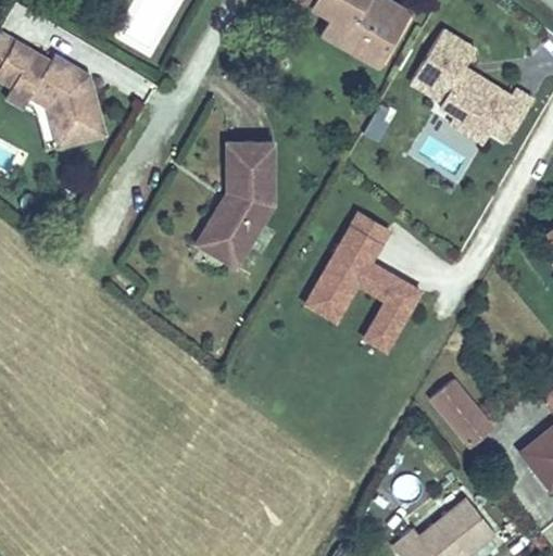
[(413,13),(390,0),(305,0),(334,16),(352,26),(347,36),(386,59),(413,13)]
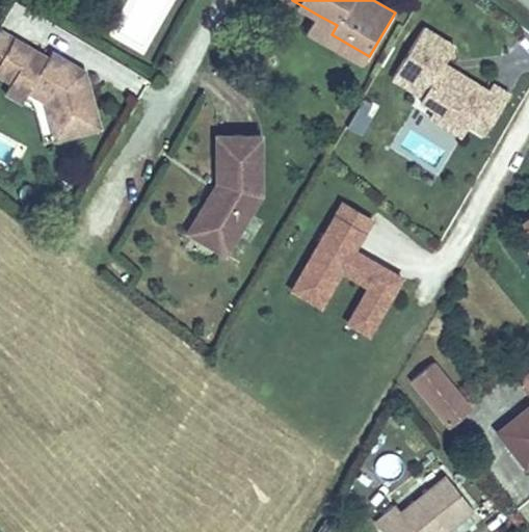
[(332,34),(337,25),(319,16),(310,30),(366,62),(369,56),(332,34)]
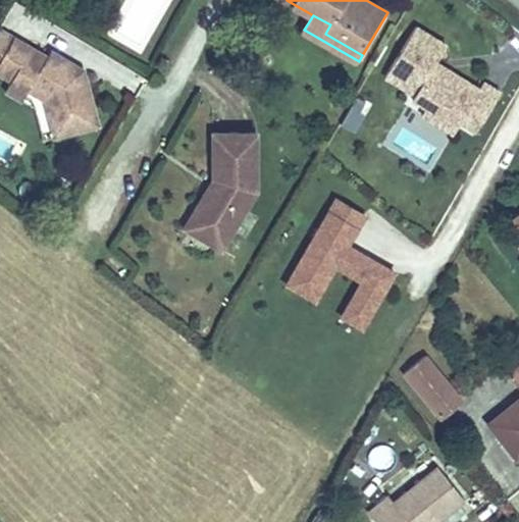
[(500,90),(439,57),(449,40),(413,21),(379,85),(459,127),(460,124),(476,134),(500,90)]
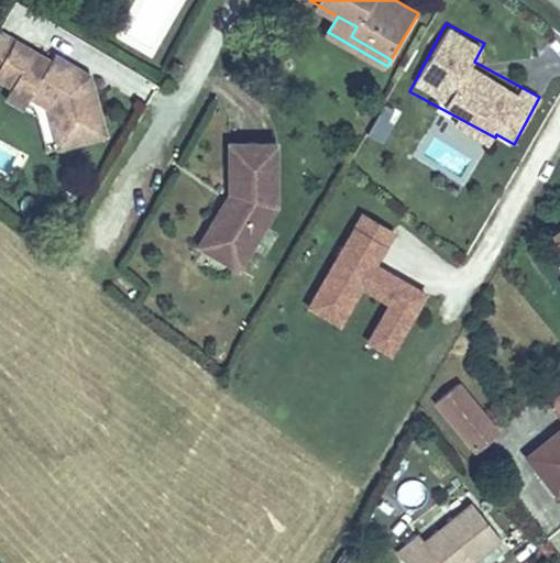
[(0,69),(18,40),(2,31),(0,34),(0,69)]
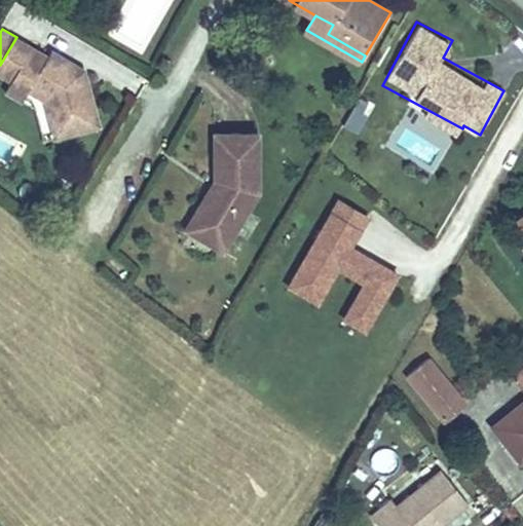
[(102,126),(86,71),(63,57),(60,63),(49,57),(16,37),(0,65),(0,72),(13,80),(14,81),(17,76),(33,85),(30,90),(31,91),(47,101),(58,138),(102,126)]
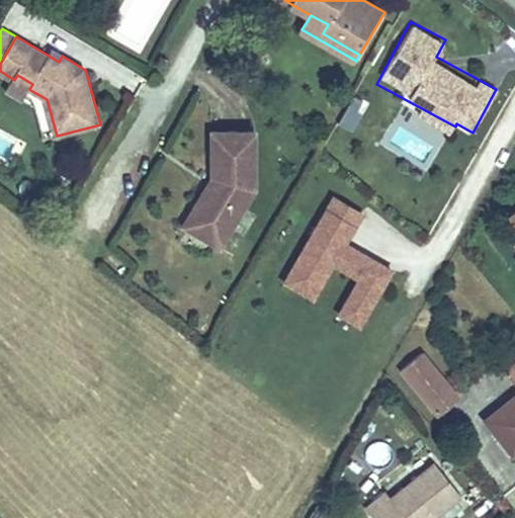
[(59,62),(62,56),(52,51),(49,56),(59,62)]
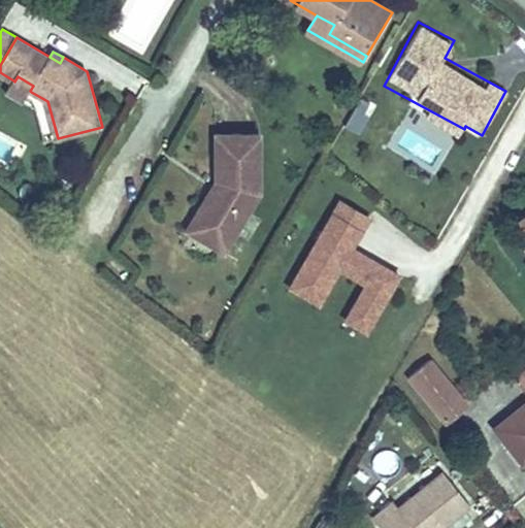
[(25,101),(31,92),(30,91),(33,86),(18,76),(14,81),(13,80),(7,92),(25,101)]
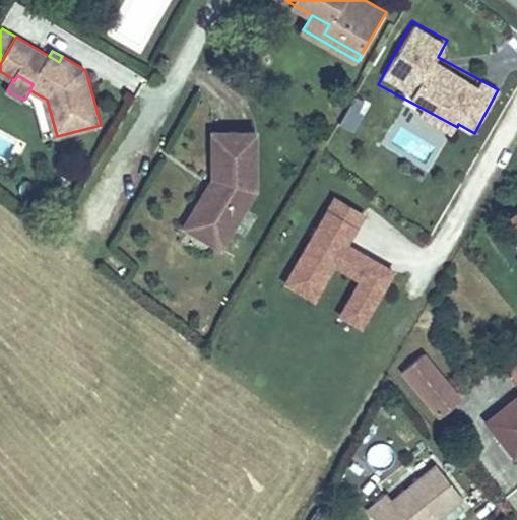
[(341,125),(357,132),(370,103),(356,95),(341,125)]
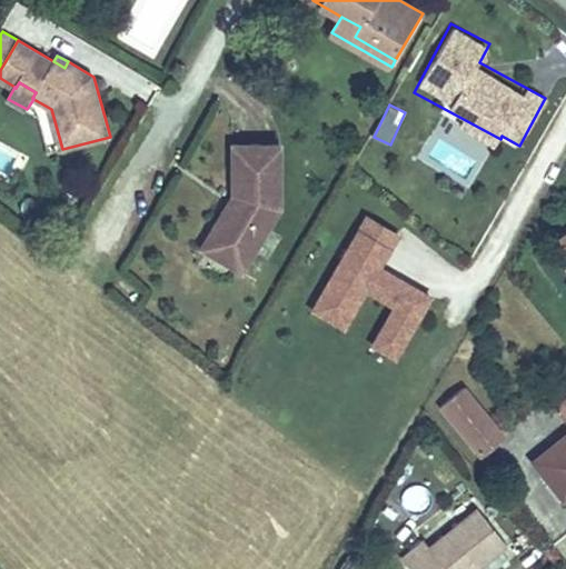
[(248,266),(283,208),(283,145),(234,146),(234,196),(239,195),(239,201),(212,246),(248,266)]
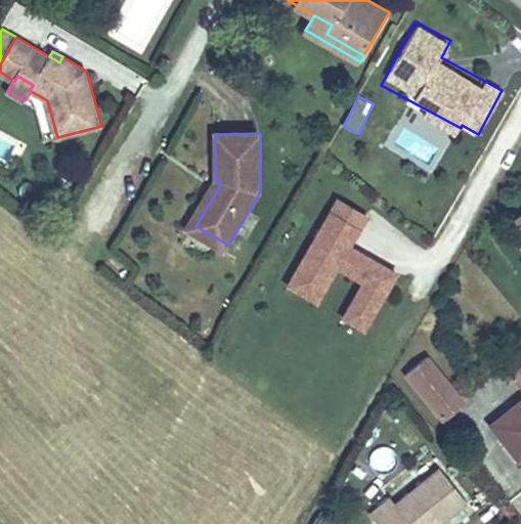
[(228,245),(196,226),(220,185),(220,179),(215,180),(186,228),(224,251),(228,245)]
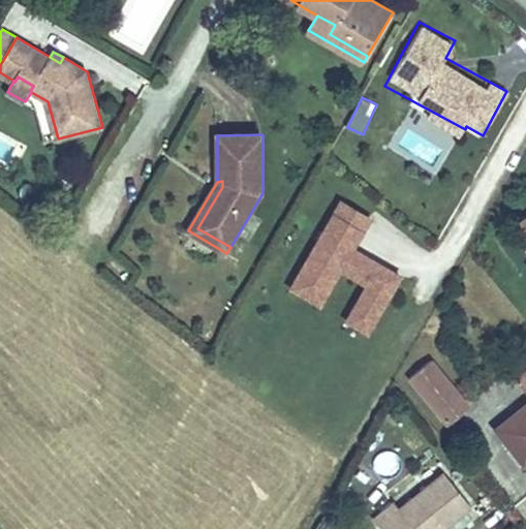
[(337,194),(289,288),(322,305),(339,272),(362,283),(343,319),(371,333),(403,269),(357,246),(373,213),(337,194)]
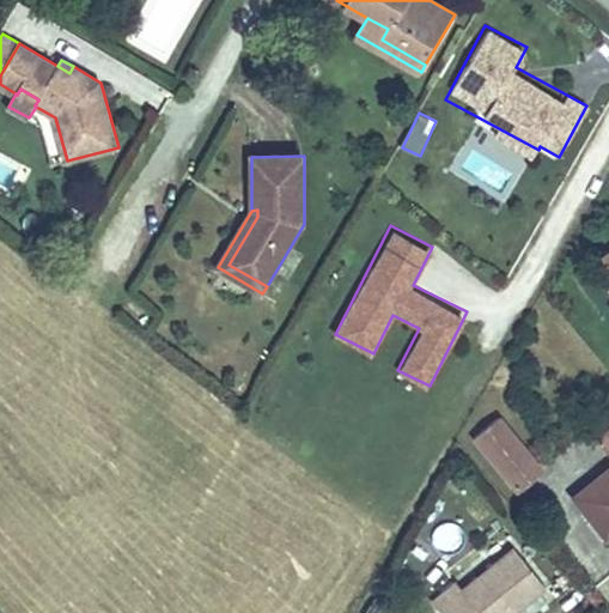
[(543,468),(501,418),(477,437),(519,489),(543,468)]
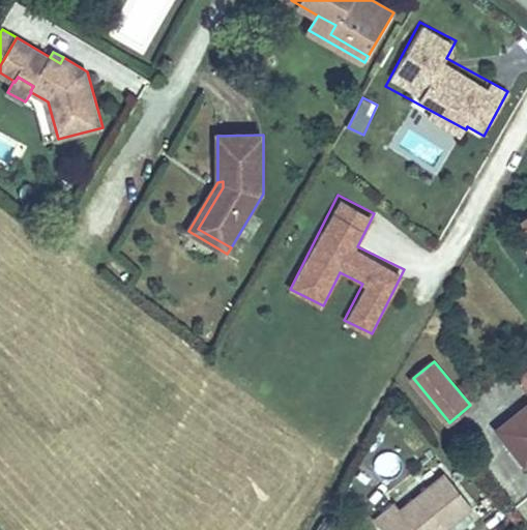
[(526,375),(519,381),(526,390),(526,408),(499,431),(510,443),(514,441),(526,455),(526,375)]
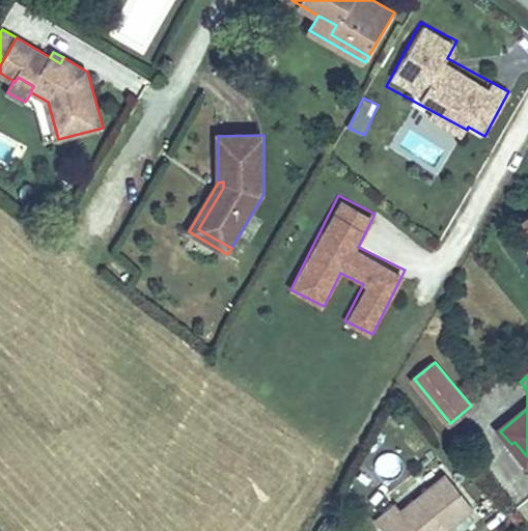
[(527,456),(515,442),(511,444),(527,465),(527,456)]
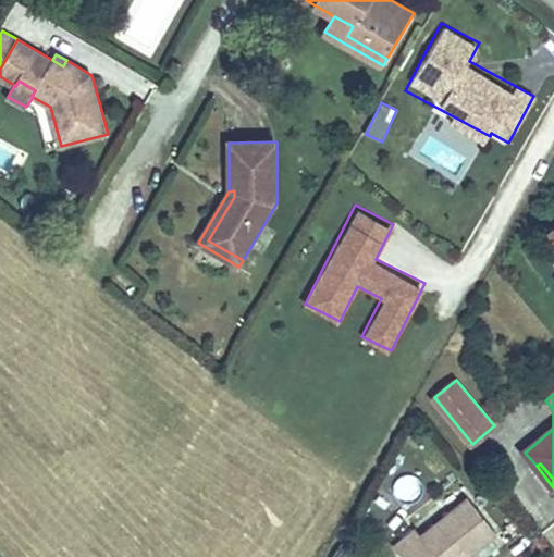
[(423,535),(470,498),(465,491),(418,529),(423,535)]
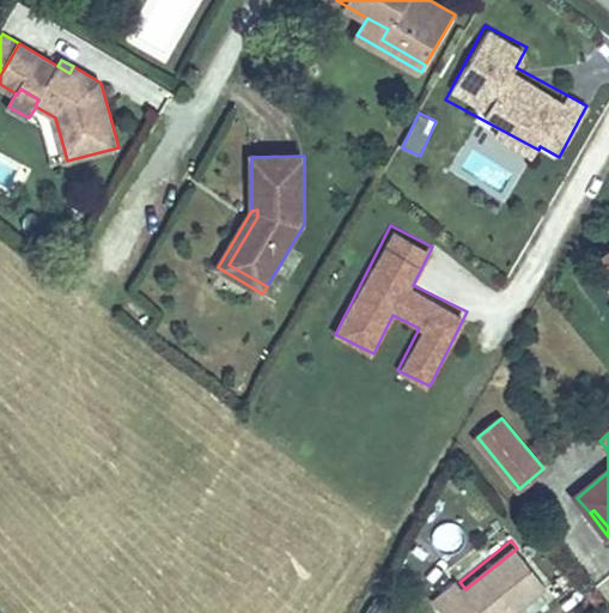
[(516,612),(548,587),(517,548),(466,589),(460,582),(436,601),(444,612),(516,612)]
